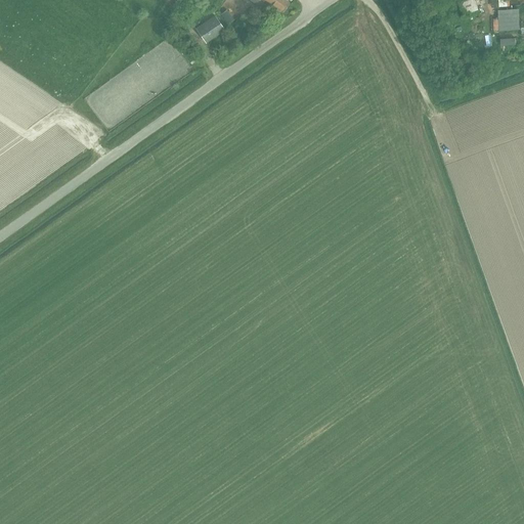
[(201,0),(197,0),(186,12),(190,15),(203,1),(201,0)]
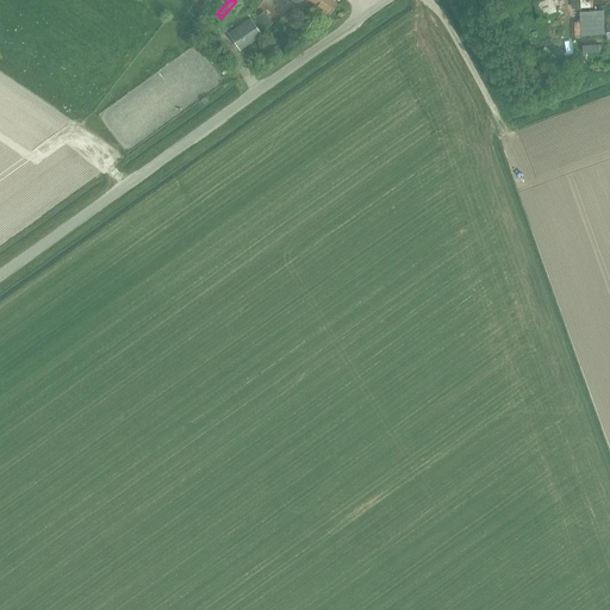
[(290,0),(303,8),(307,0),(309,0),(329,14),(336,4),(331,0),(290,0)]
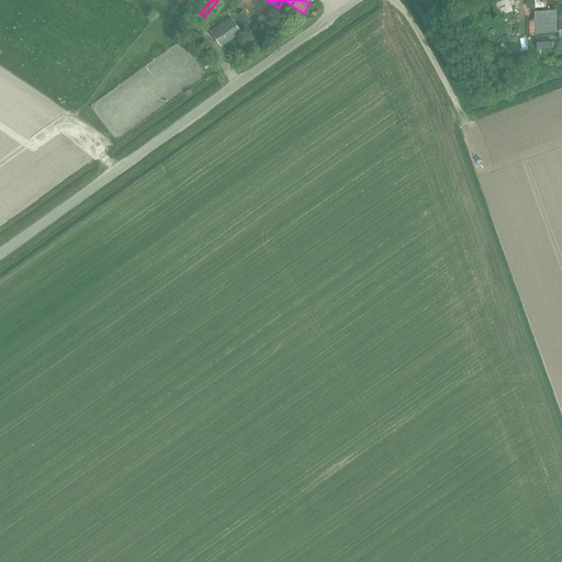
[(491,0),(497,17),(514,10),(509,0),(491,0)]
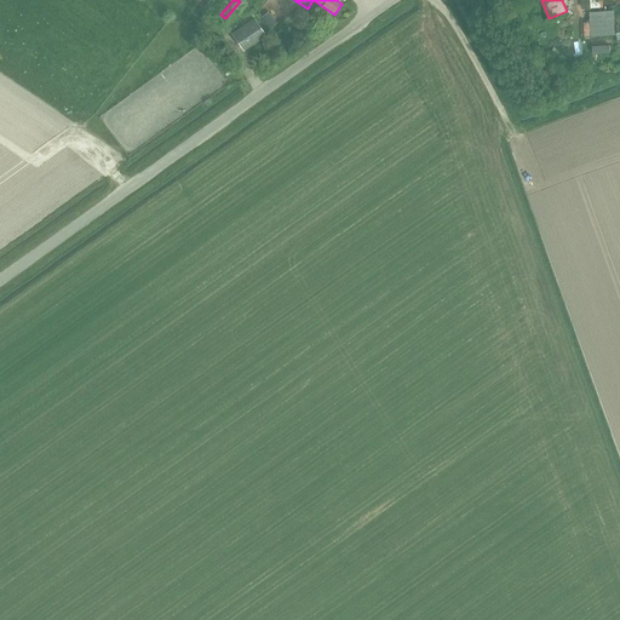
[(218,34),(227,28),(218,17),(207,24),(213,34),(216,32),(218,34)]
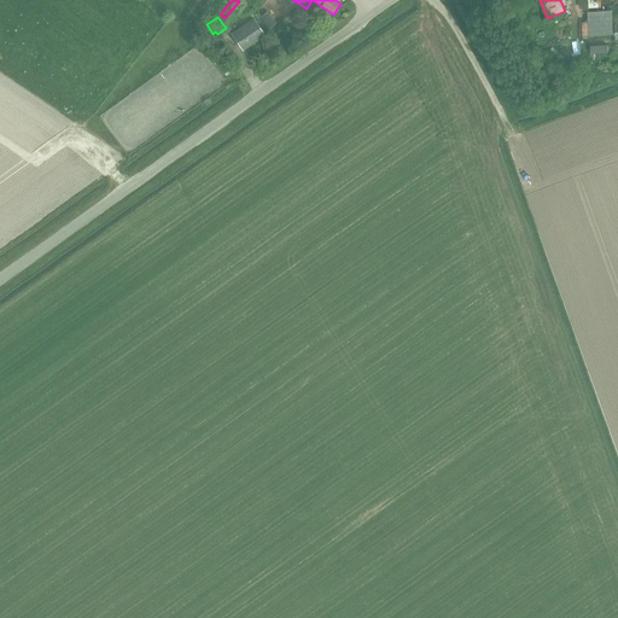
[(243,51),(264,35),(254,18),(231,34),(243,51)]
